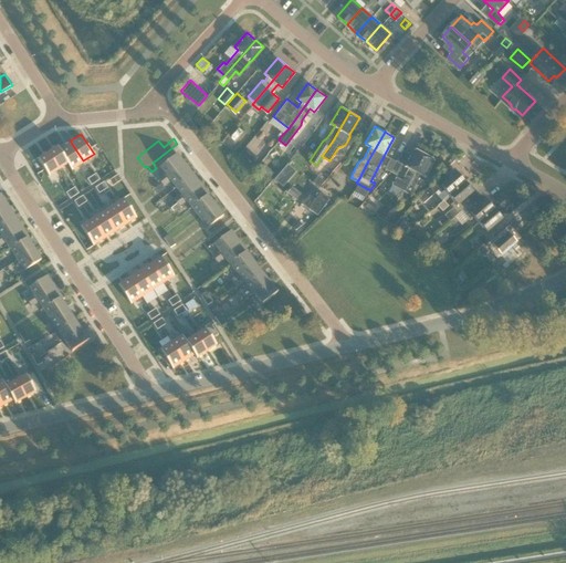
[(70,141),(60,148),(69,162),(67,162),(72,168),(83,160),(70,141)]
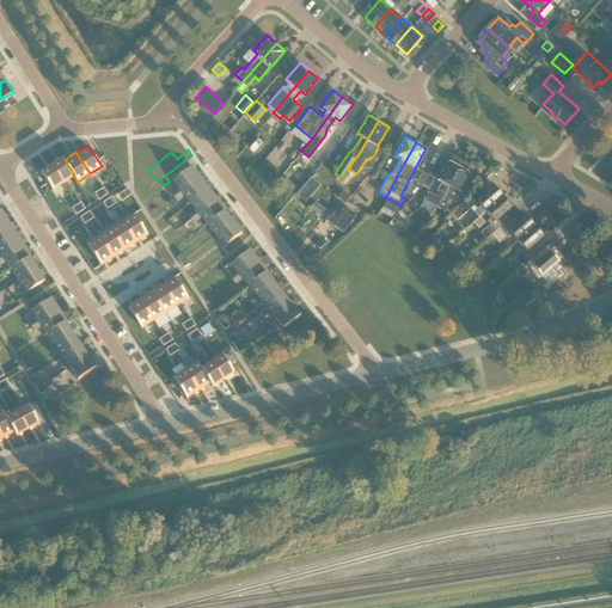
[(62,155),(51,163),(63,180),(73,174),(74,174),(65,160),(62,155)]
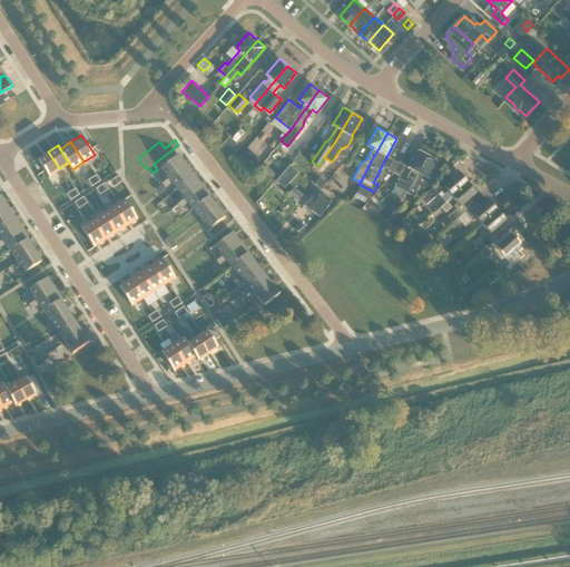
[(253,152),(248,148),(244,154),(248,157),(253,152)]
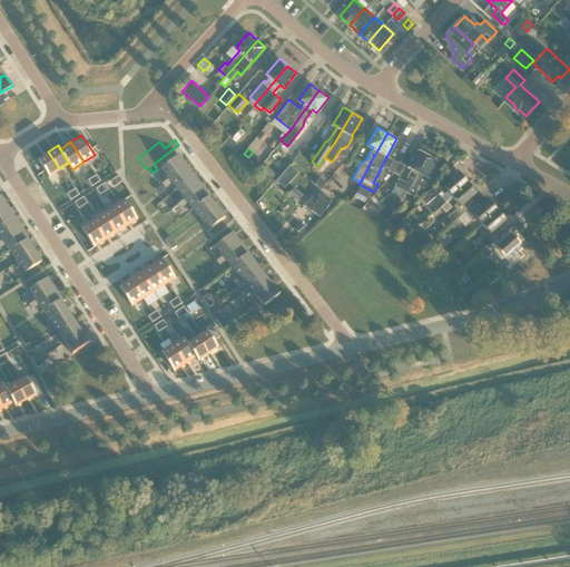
[(408,191),(428,154),(418,149),(409,166),(411,168),(405,181),(399,177),(391,192),(399,196),(405,189),(408,191)]
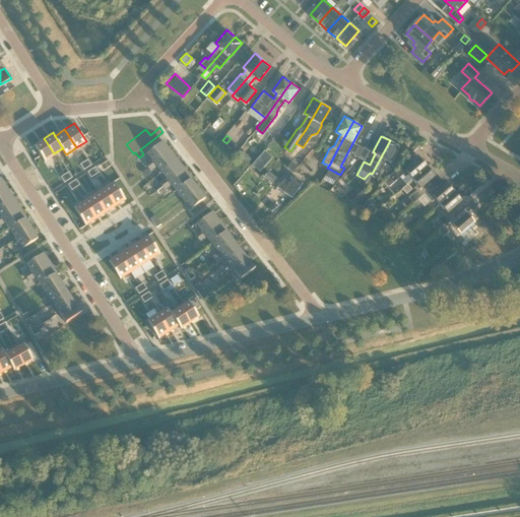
[(44,138),(35,144),(45,159),(54,153),(44,138)]
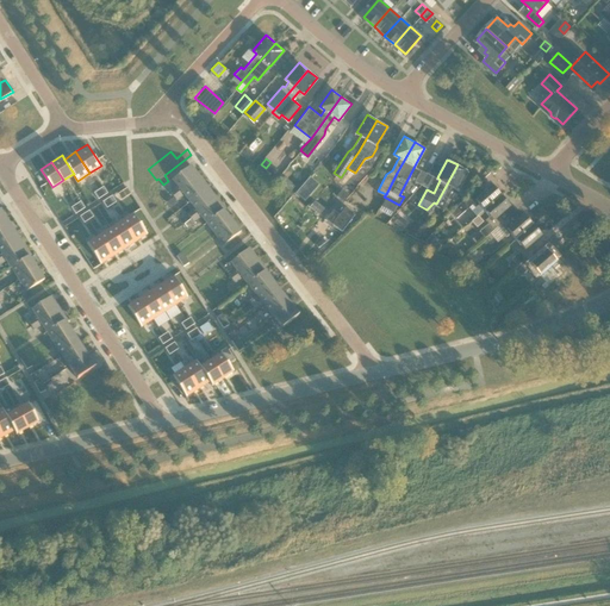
[(173,194),(199,174),(191,162),(173,176),(180,186),(178,187),(176,186),(170,191),(173,194)]
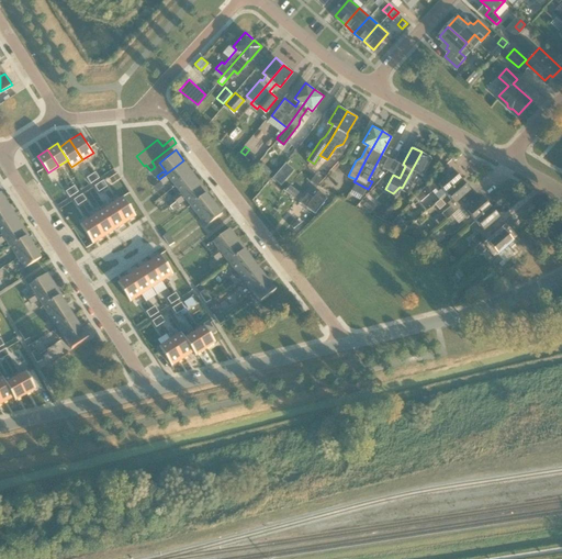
[(422,175),(431,157),(422,152),(402,188),(407,191),(417,171),(422,175)]
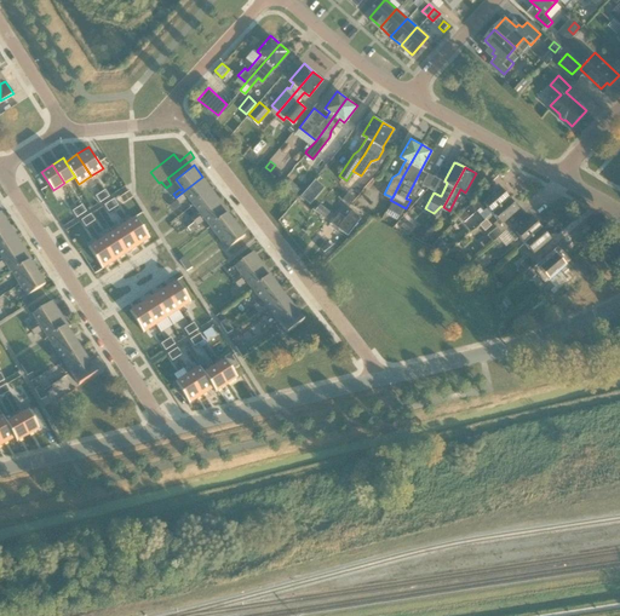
[(429,186),(435,176),(428,171),(422,183),(429,186)]
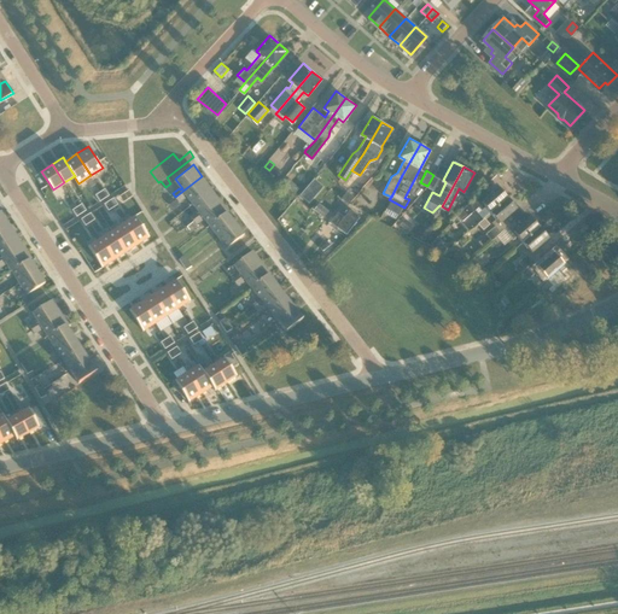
[(433,175),(427,186),(433,189),(439,179),(433,175)]
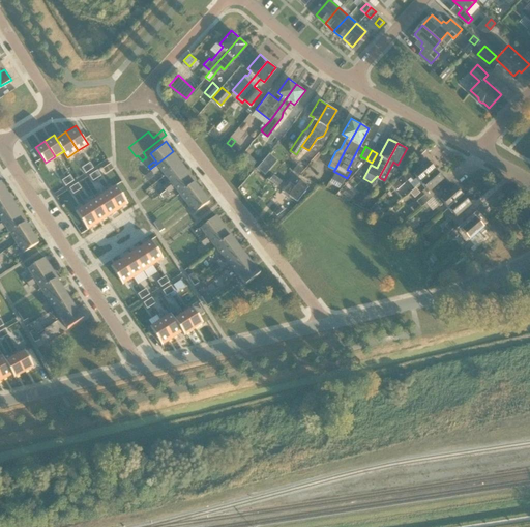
[(165,173),(180,160),(173,151),(150,169),(153,172),(158,168),(157,167),(159,166),(165,173)]
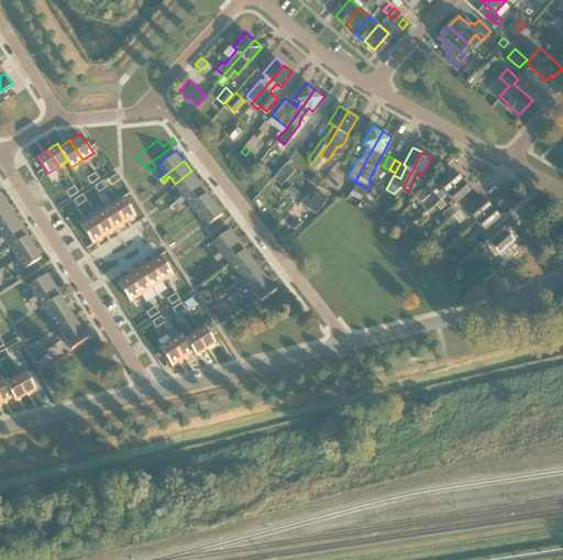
[(263,171),(267,165),(263,161),(257,166),(263,171)]
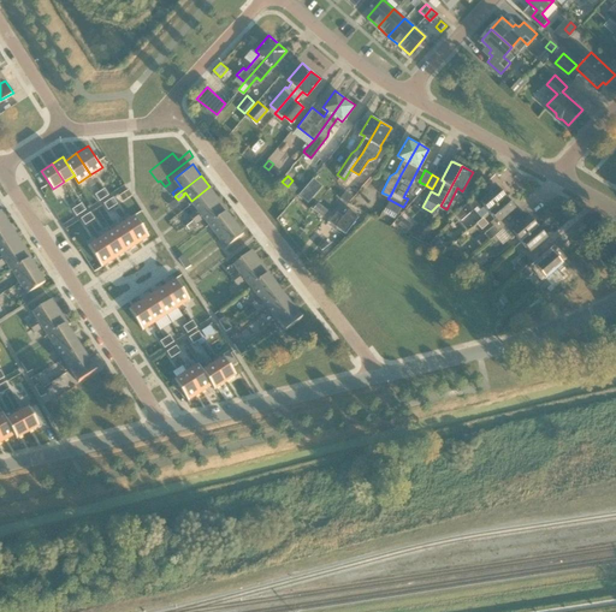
[(463,194),(471,197),(478,184),(471,180),(463,194)]
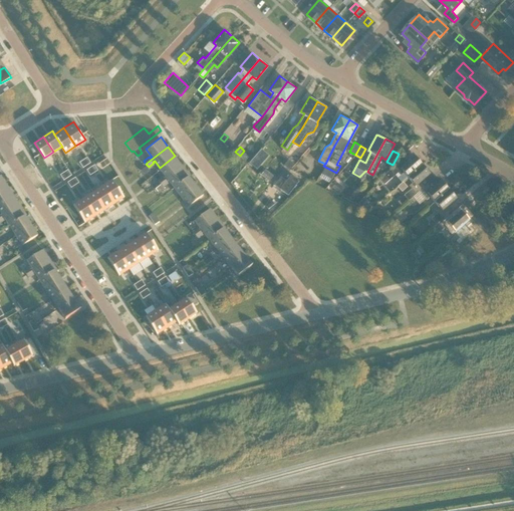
[(423,164),(415,155),(406,163),(402,158),(393,166),(383,173),(389,179),(398,171),(401,174),(404,171),(409,176),(423,164)]
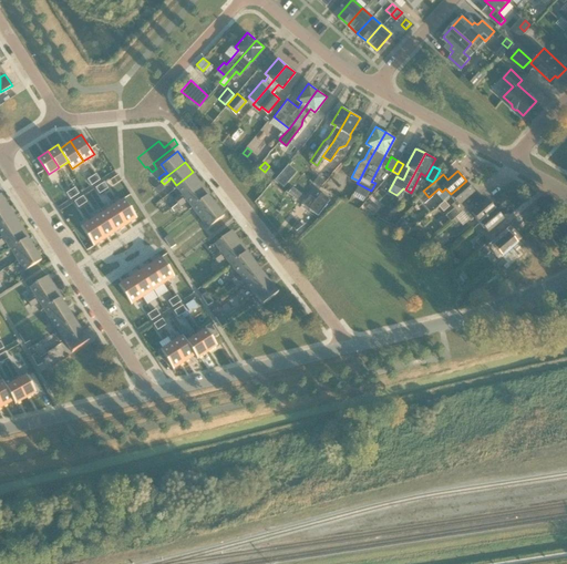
[(177,201),(202,182),(193,172),(176,185),(183,193),(181,195),(179,193),(174,197),(177,201)]
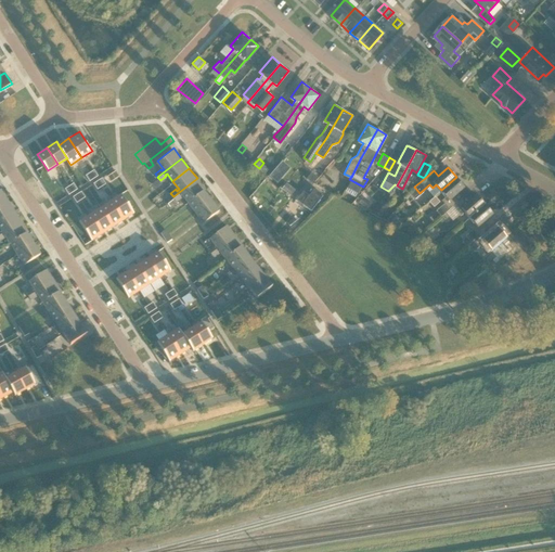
[(273,169),(269,174),(278,181),(282,177),(273,169)]
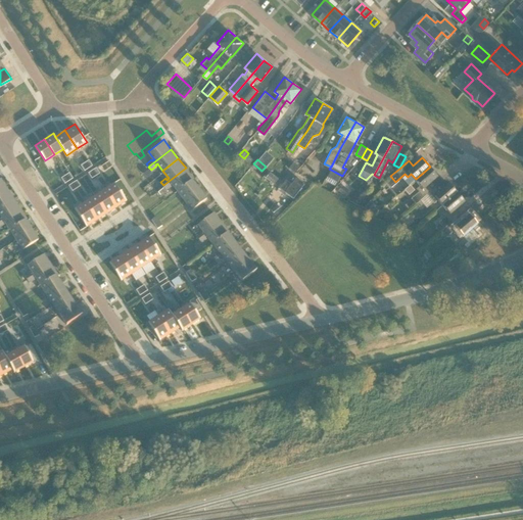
[(148,167),(143,172),(147,176),(152,172),(148,167)]
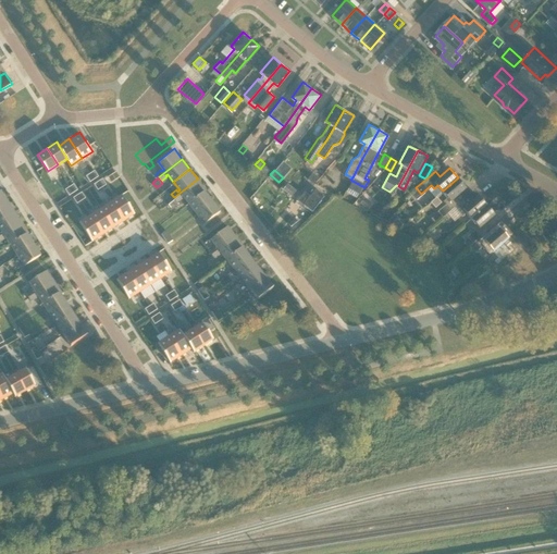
[(455,206),(460,200),(456,196),(466,187),(458,177),(443,191),(447,196),(444,199),(446,202),(437,210),(443,217),(455,206)]
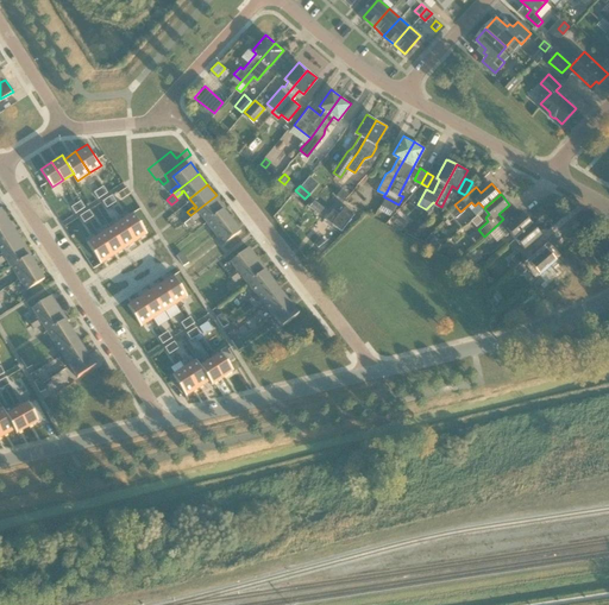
[(224,208),(225,207),(217,195),(190,215),(193,219),(199,215),(198,213),(200,212),(206,220),(223,207),(224,208)]
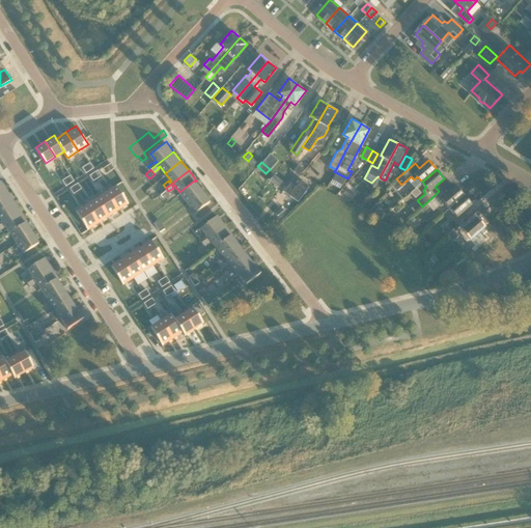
[(270,178),(277,185),(281,181),(274,173),(270,178)]
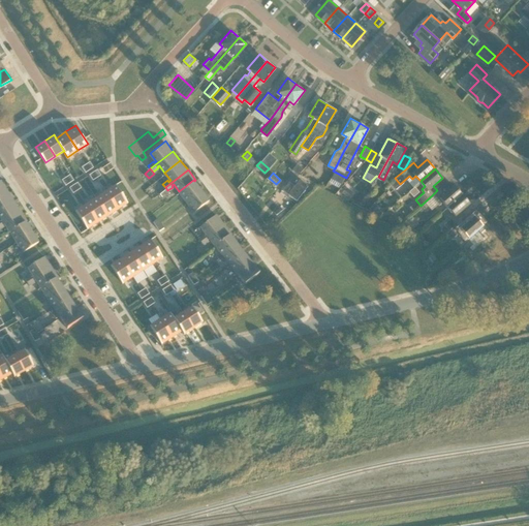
[(289,180),(282,188),(288,192),(289,193),(296,198),(307,184),(299,178),(294,184),(289,180)]
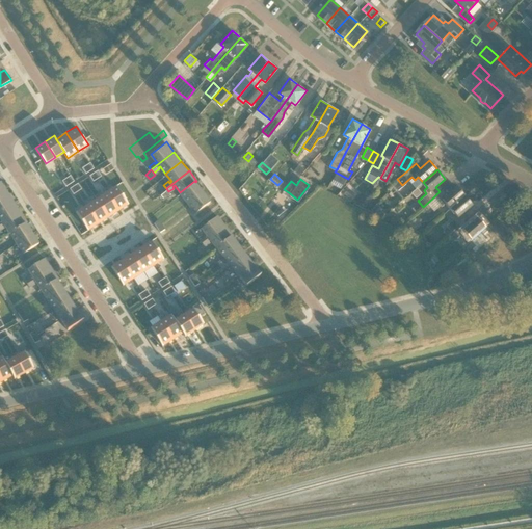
[(203,190),(195,182),(194,181),(180,192),(188,202),(203,190)]
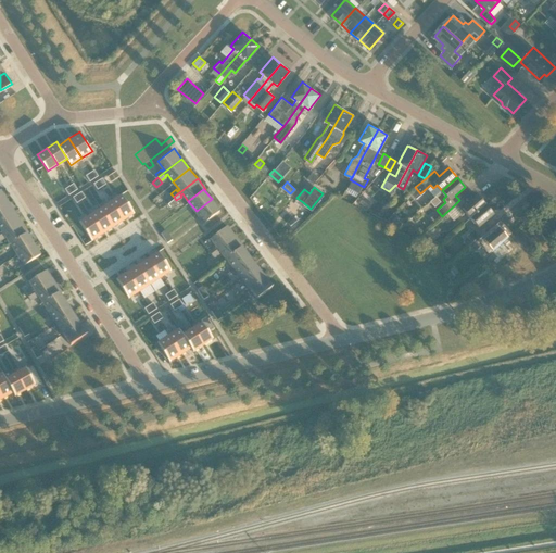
[(122,192),(111,199),(123,218),(134,212),(122,192)]
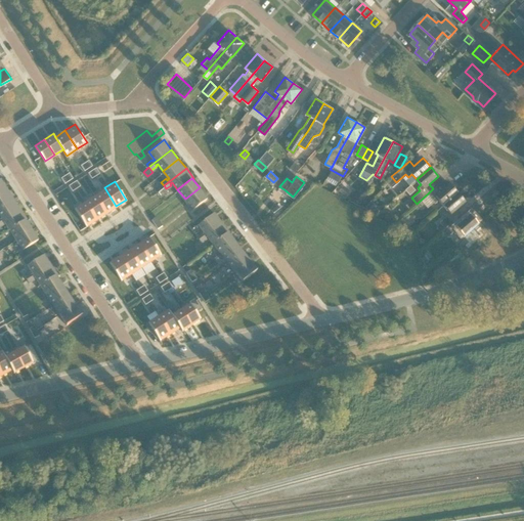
[(443,204),(457,191),(450,182),(440,190),(436,186),(433,188),(428,193),(435,202),(439,199),(443,204)]
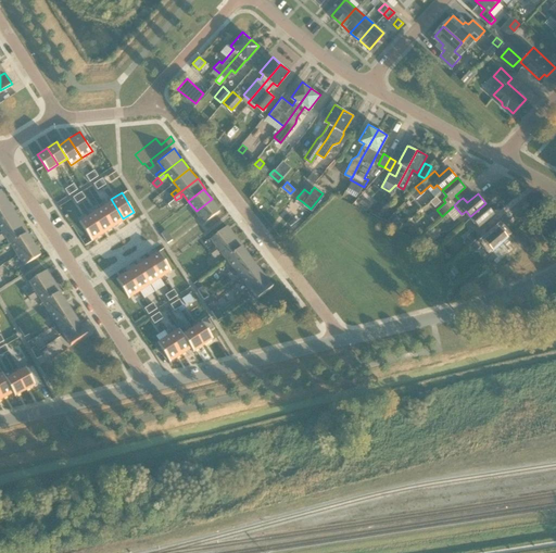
[(366,206),(370,201),(364,196),(359,201),(366,206)]
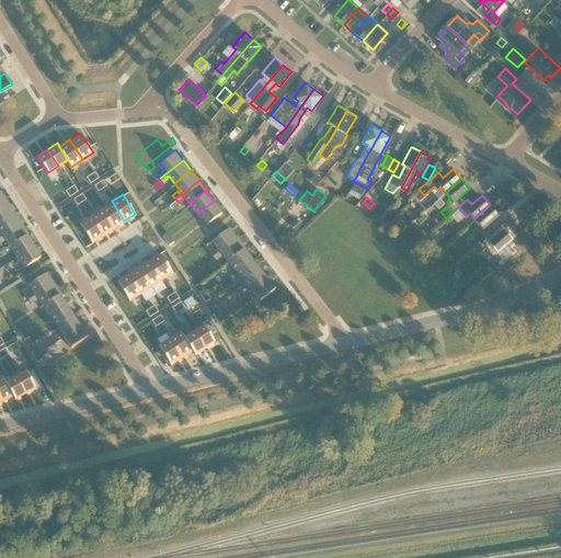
[(0,220),(14,212),(8,201),(0,205),(0,220)]
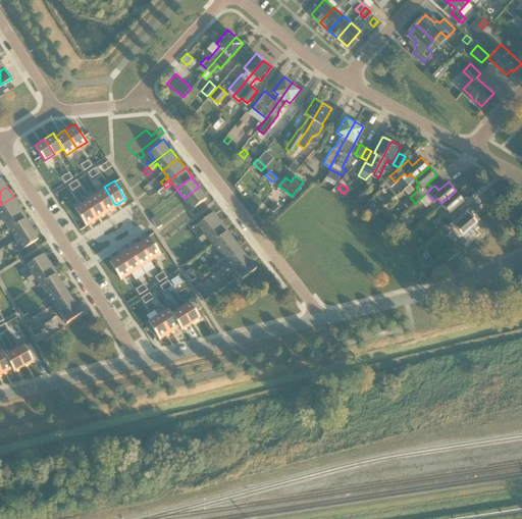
[(104,187),(94,194),(106,211),(115,205),(104,187)]
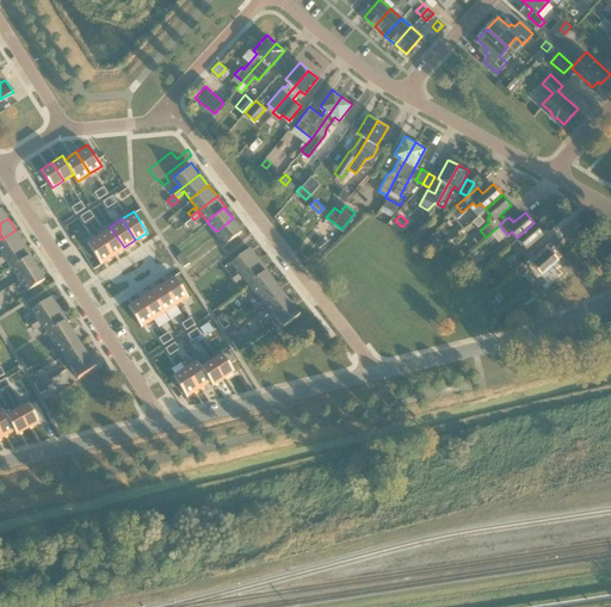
[(224,243),(241,230),(233,218),(216,231),(224,243)]
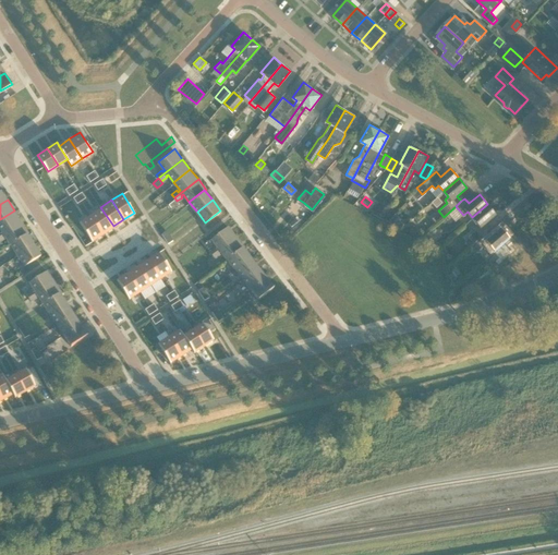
[(376,208),(383,215),(390,207),(383,201),(376,208)]
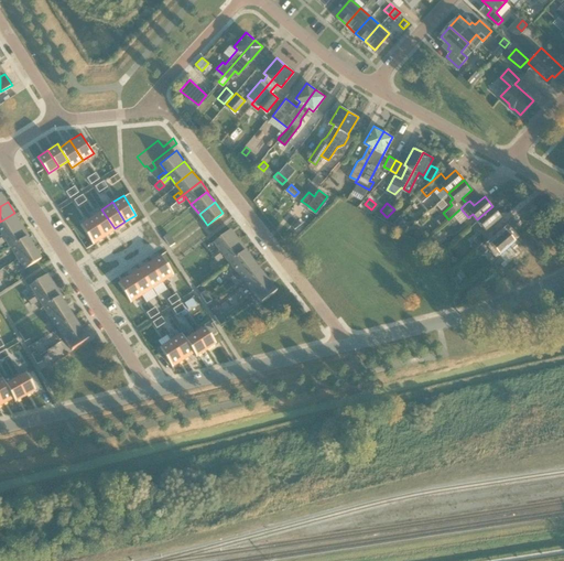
[(479,244),(483,241),(486,238),(491,234),(496,230),(490,225),(500,216),(492,206),(477,219),(481,226),(478,229),(480,232),(474,237),(474,238),(469,243),(474,248),(479,244)]
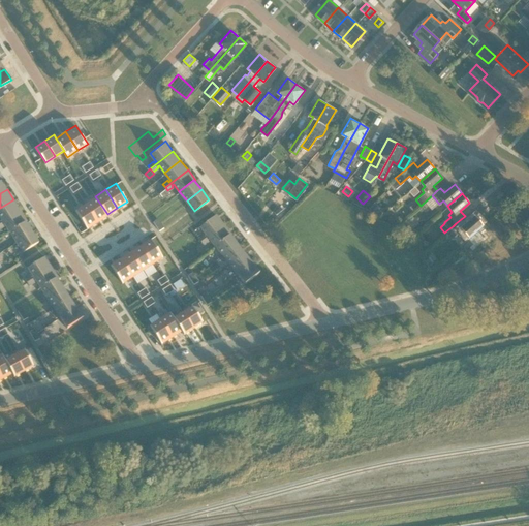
[(95,196),(86,203),(97,221),(107,214),(95,196)]
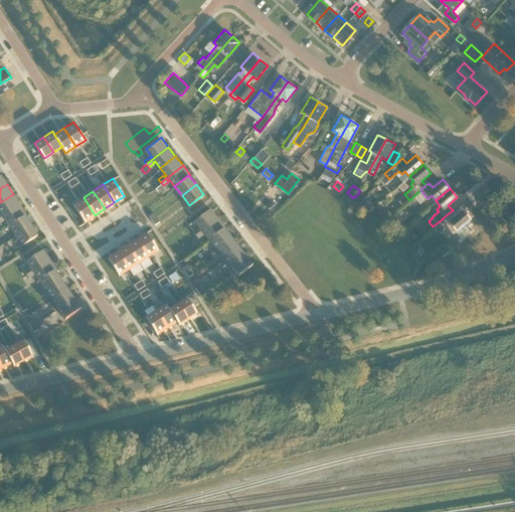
[(0,215),(19,203),(13,194),(0,202),(0,208),(2,212),(0,213),(0,215)]
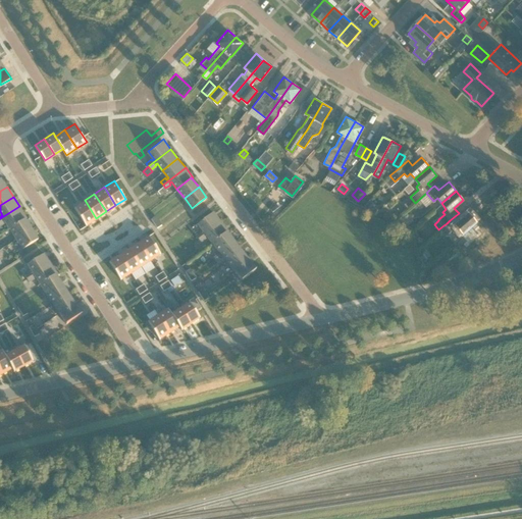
[(363,206),(370,211),(374,206),(375,204),(368,199),(363,206)]
